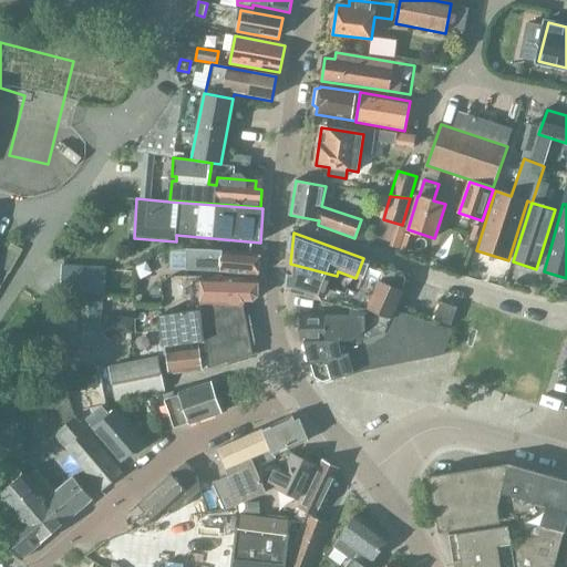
[(258,276),(260,255),(187,248),(186,269),(205,270),(258,276)]
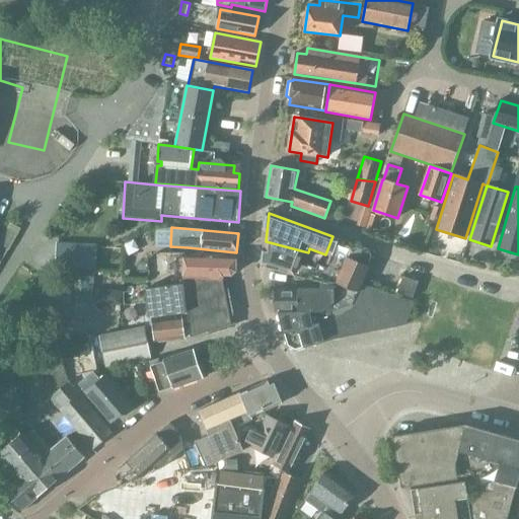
[(414,303),(362,284),(375,252),(337,238),(325,268),(320,282),(336,283),(337,284),(344,287),(341,293),(324,291),(324,313),(310,313),(312,323),(314,323),(319,341),(323,340),(323,339),(324,342),(405,325),(414,303)]
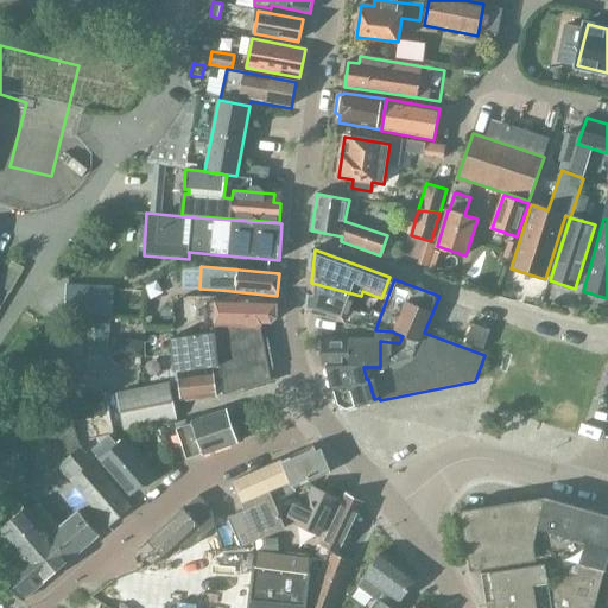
[(350,310),(356,295),(311,283),(308,312),(331,320),(344,324),(358,328),(373,330),(375,330),(381,314),(372,311),(369,315),(361,311),(360,314),(350,310)]
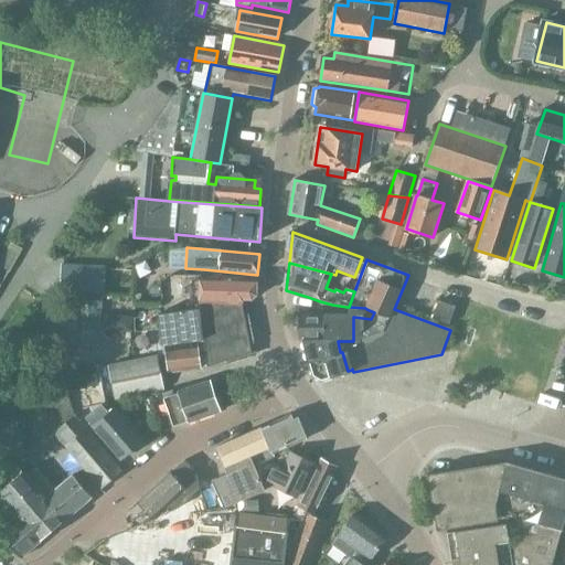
[(103,296),(104,268),(63,266),(62,294),(103,296)]
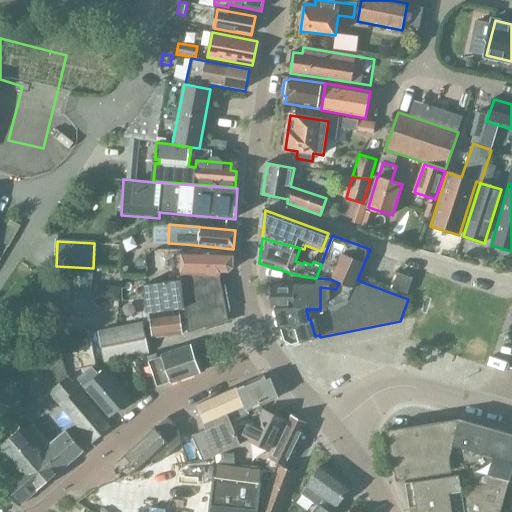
[(182,277),(220,277),(220,271),(228,271),(232,267),(233,252),(197,251),(197,250),(189,250),(189,258),(181,258),(182,277)]
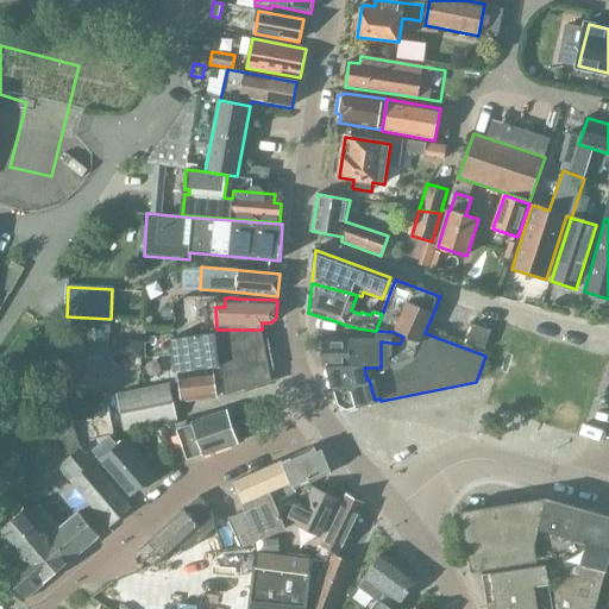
[(107,355),(110,326),(85,324),(82,352),(107,355)]
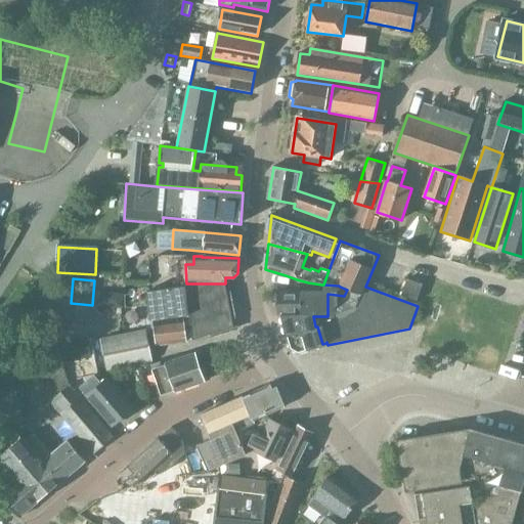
[(417,301),(423,285),(407,279),(401,296),(417,301)]
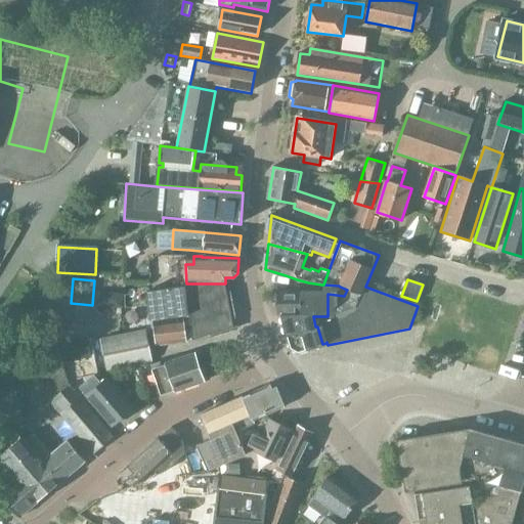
[(225,284),(186,284),(187,288),(148,292),(153,322),(155,321),(159,346),(187,342),(184,317),(162,320),(162,319),(189,315),(192,341),(233,328),(225,284)]
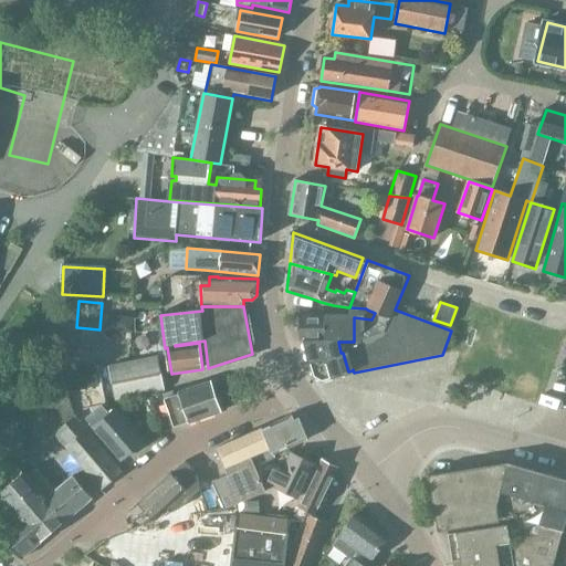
[(354,342),(354,317),(354,315),(347,315),(302,315),(302,341),(303,341),(338,342),(354,342)]
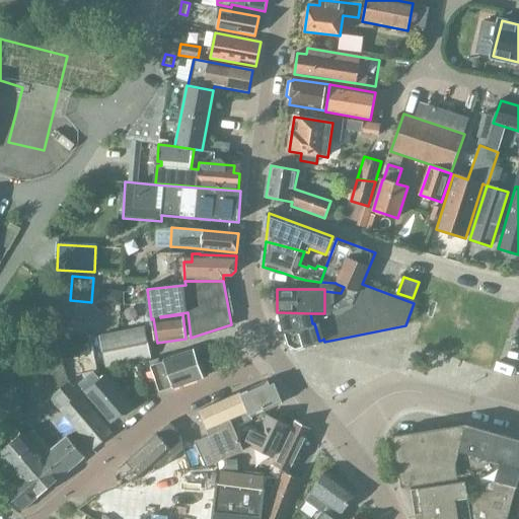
[(96,290),(95,303),(105,304),(106,291),(96,290)]
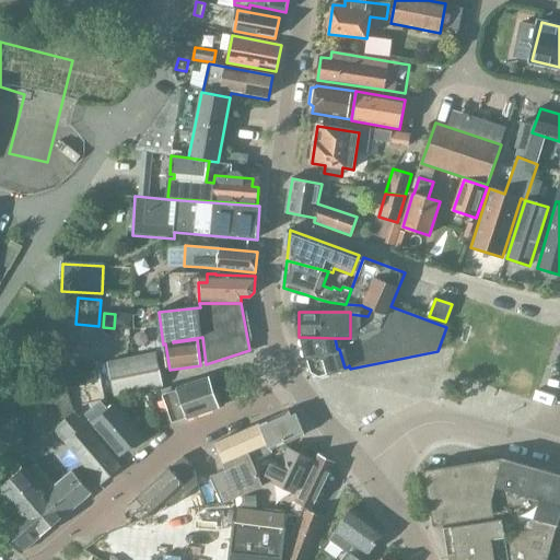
[(346,370),(345,368),(339,349),(337,349),(335,338),(300,337),(305,361),(307,360),(311,373),(319,377),(346,370)]
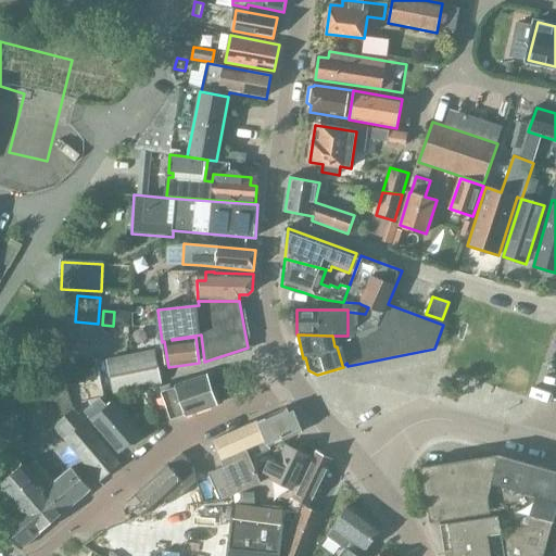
[(113,394),(162,384),(155,351),(106,361),(113,394)]
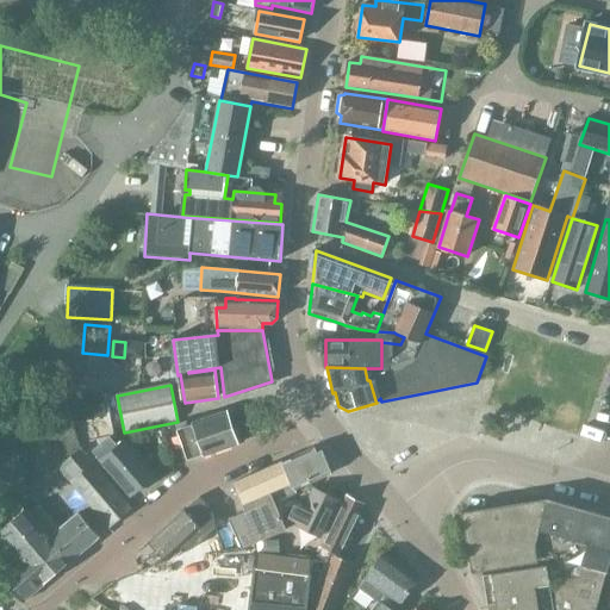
[(75,416),(106,411),(104,396),(73,400),(75,416)]
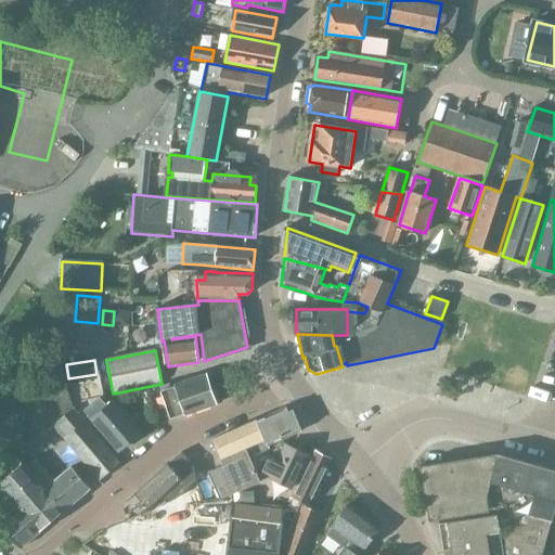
[(73,409),(59,364),(36,372),(51,424),(56,423),(67,436),(64,439),(100,481),(120,463),(74,408),(73,409)]
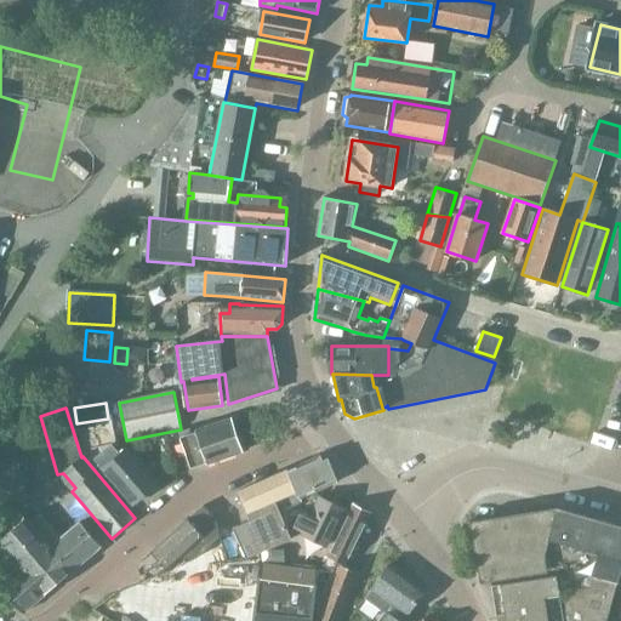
[(191,468),(241,451),(232,421),(181,438),(191,468)]
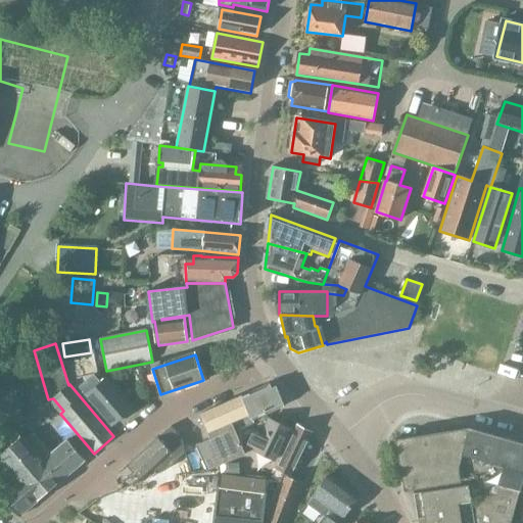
[(95,359),(83,362),(86,376),(89,379),(99,377),(98,373),(95,359)]
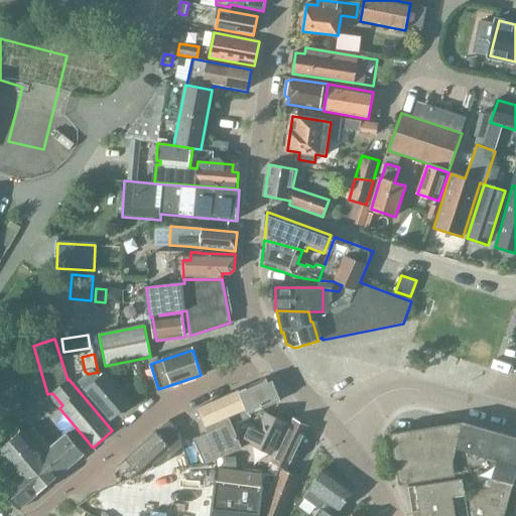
[(94,382),(85,390),(111,420),(131,402),(106,373),(94,382)]
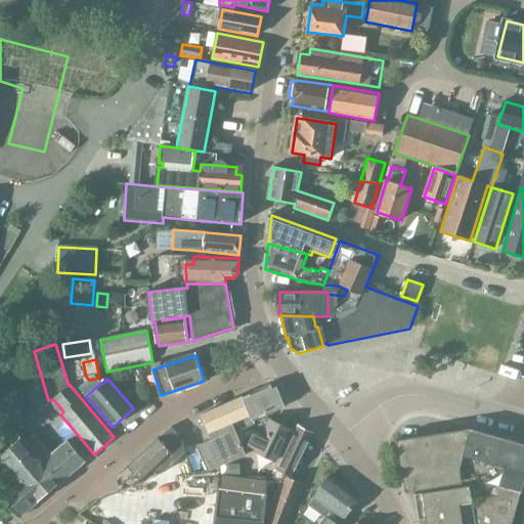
[(271,391),(269,386),(200,415),(210,439),(195,444),(201,456),(198,457),(200,464),(204,462),(207,472),(246,455),(234,431),(253,423),(252,421),(284,407),(276,389),(271,391)]
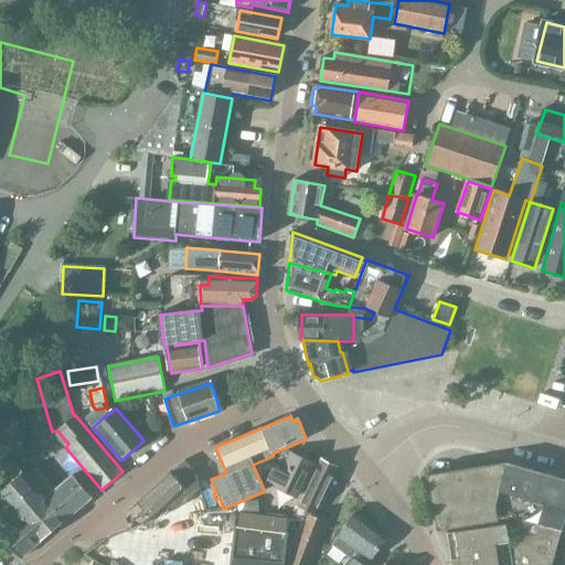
[(0,458),(25,455),(20,417),(0,419),(0,458)]
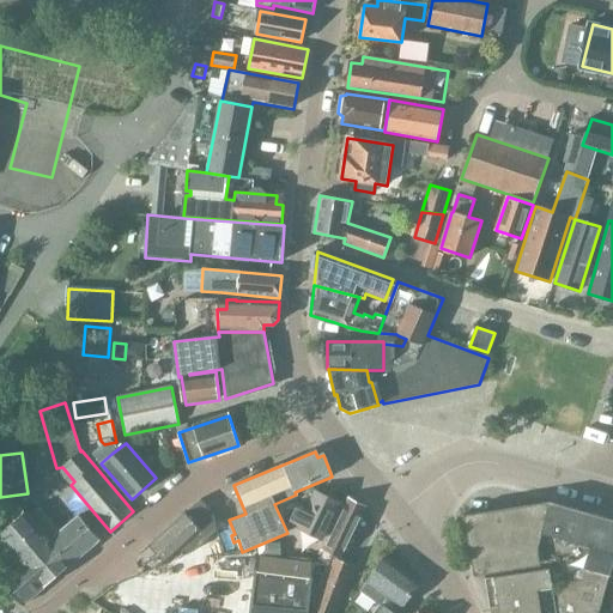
[(322,541),(340,503),(316,491),(308,509),(298,504),(290,523),(299,527),(299,529),(322,541)]
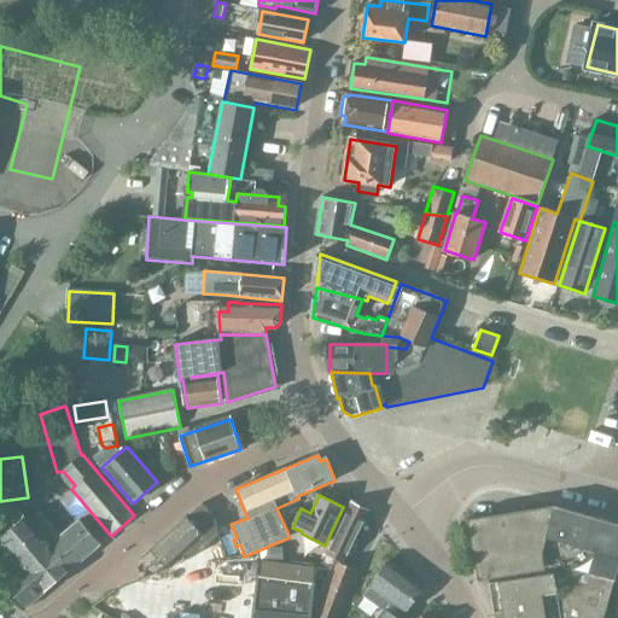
[(338,617),(356,572),(338,564),(351,547),(368,511),(351,502),(325,561),(334,566),(315,617),(338,617)]
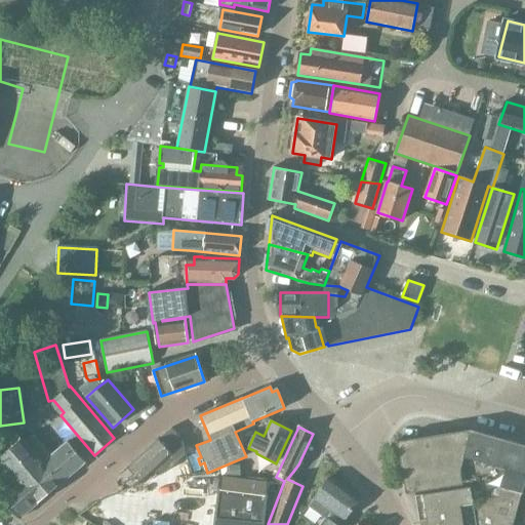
[(186,454),(183,441),(172,429),(160,441),(158,440),(128,467),(143,482),(155,471),(166,472),(186,454)]
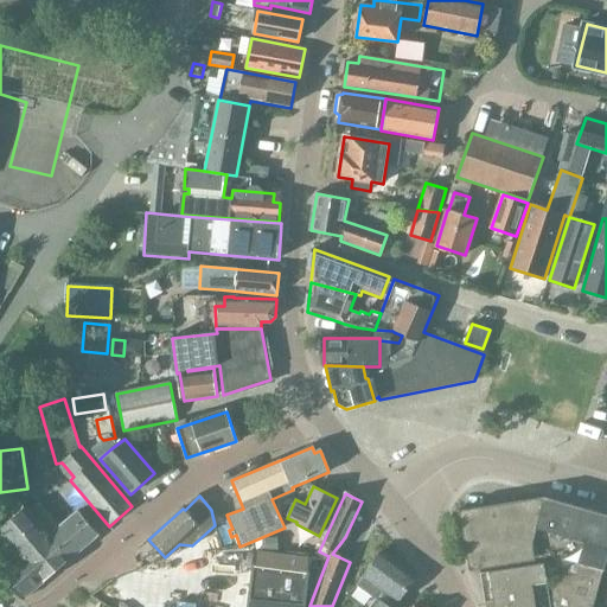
[(518,558),(534,556),(544,497),(460,511),(470,570),(519,562),(518,558)]
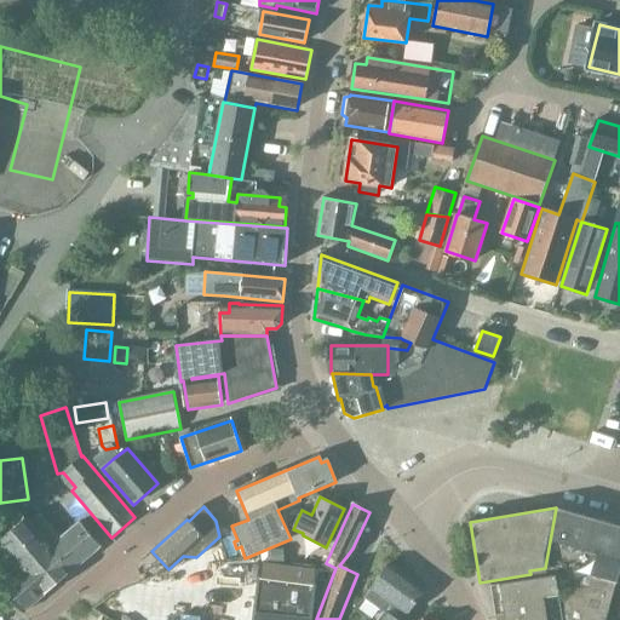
[(619,524),(556,507),(545,568),(563,574),(563,619),(604,619),(619,567),(619,524)]
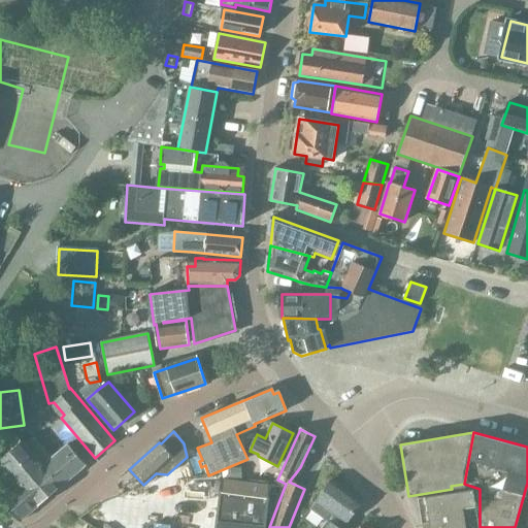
[(19,444),(10,436),(0,444),(0,447),(1,449),(0,450),(0,461),(15,481),(13,483),(10,480),(0,488),(0,499),(20,522),(87,465),(69,444),(44,465),(23,440),(19,444)]
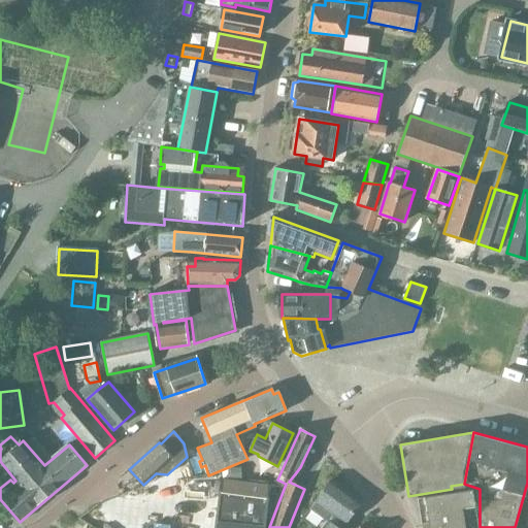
[(242,466),(229,467),(229,477),(242,476),(242,466)]
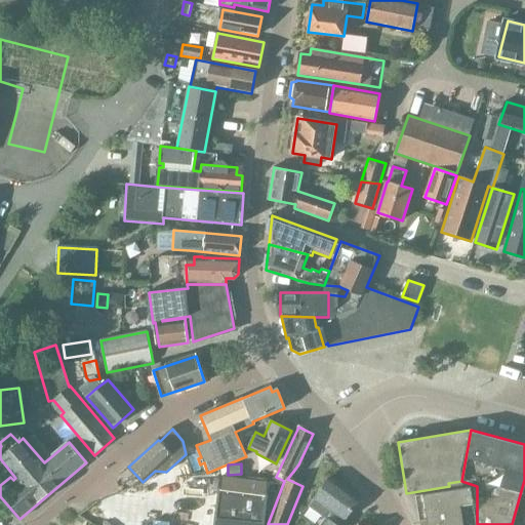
[(268,517),(281,484),(220,477),(215,524),(264,524),(265,517),(268,517)]
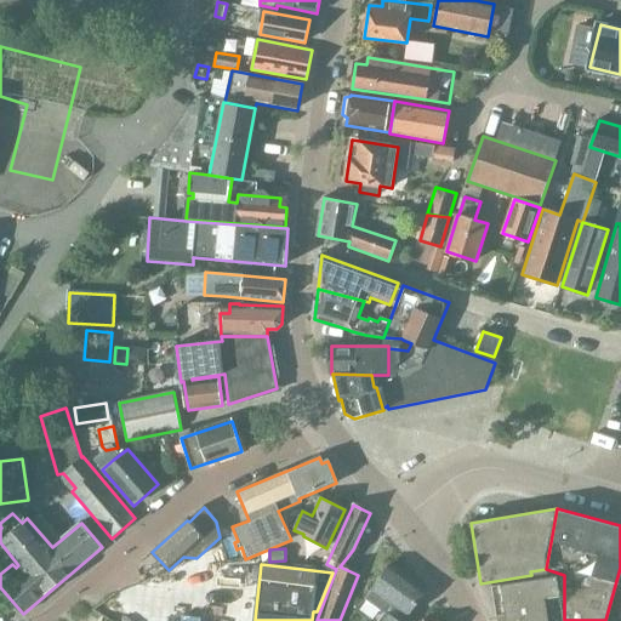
[(383,613),(377,620),(399,620),(404,615),(406,616),(426,591),(391,565),(371,591),(371,592),(365,599),(366,600),(383,613)]
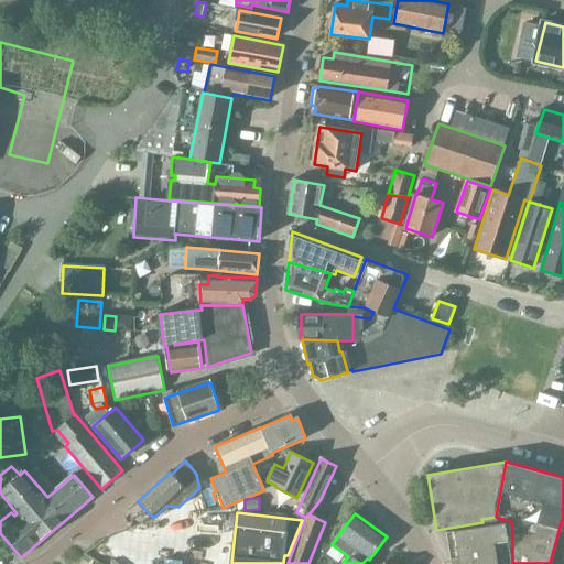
[(510,563),(506,523),(446,532),(451,560),(459,559),(459,563),(510,563)]
